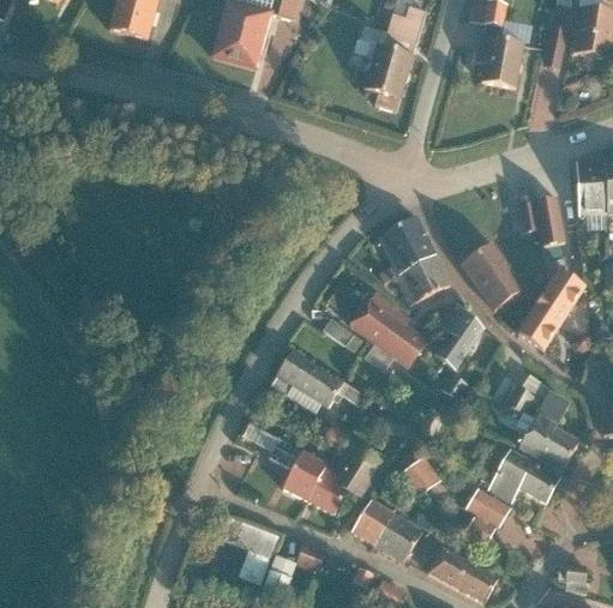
[(0,0),(0,12),(6,16),(11,0),(0,0)]
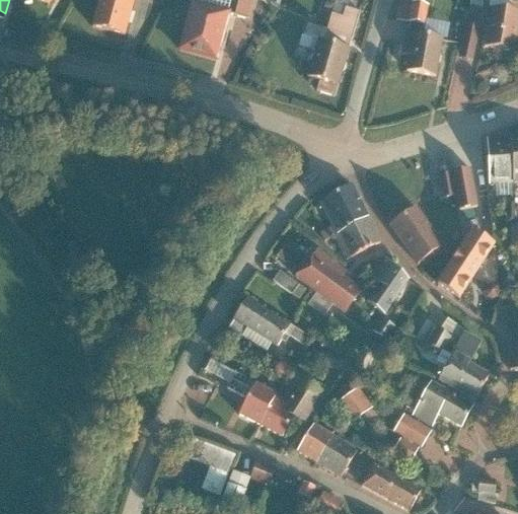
[(127,31),(133,0),(102,0),(98,25),(127,31)]
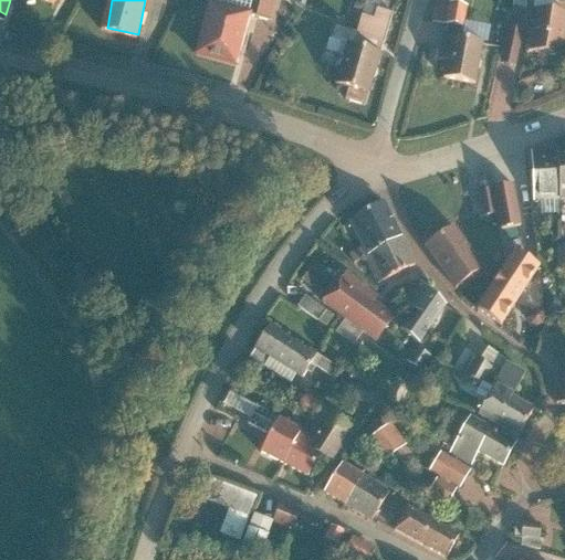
[(239,61),(252,11),(211,0),(207,0),(194,49),(239,61)]
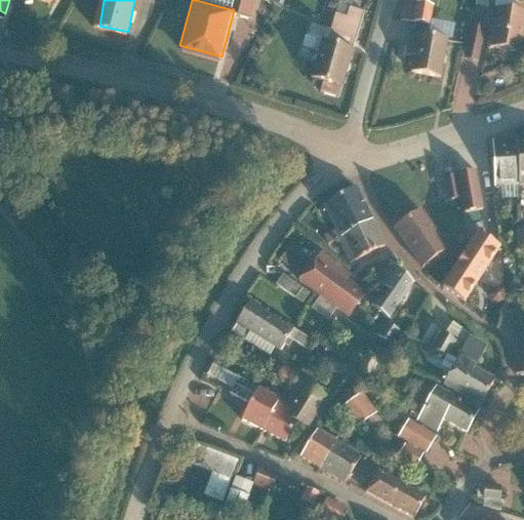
[(243,0),(241,7),(254,11),(257,0),(243,0)]
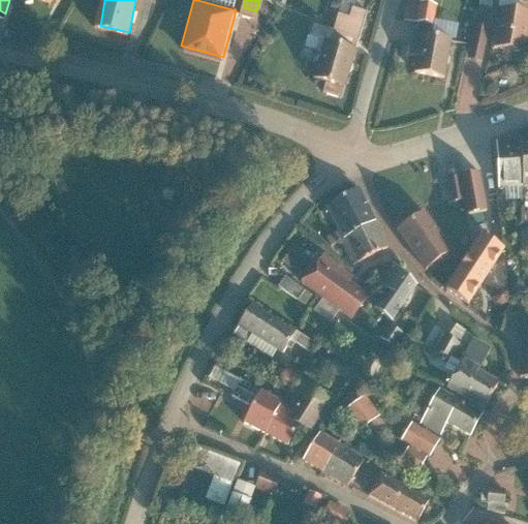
[(433,21),(436,1),(431,0),(407,0),(405,17),(433,21)]
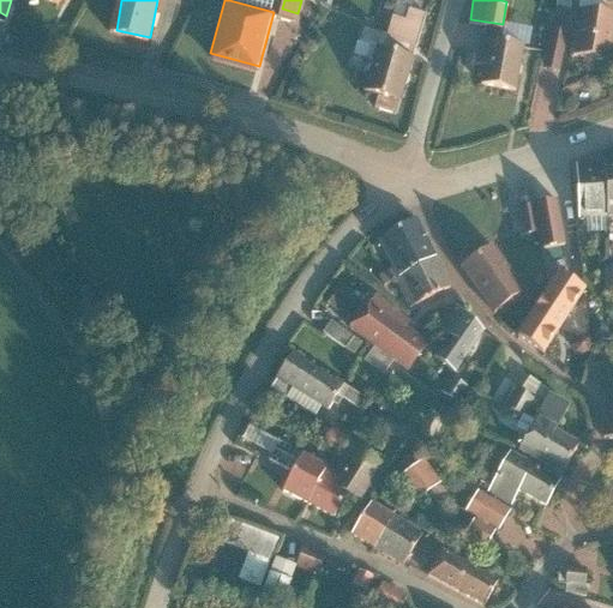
[(418,55),(430,10),(413,5),(409,17),(394,13),(384,47),(418,55)]
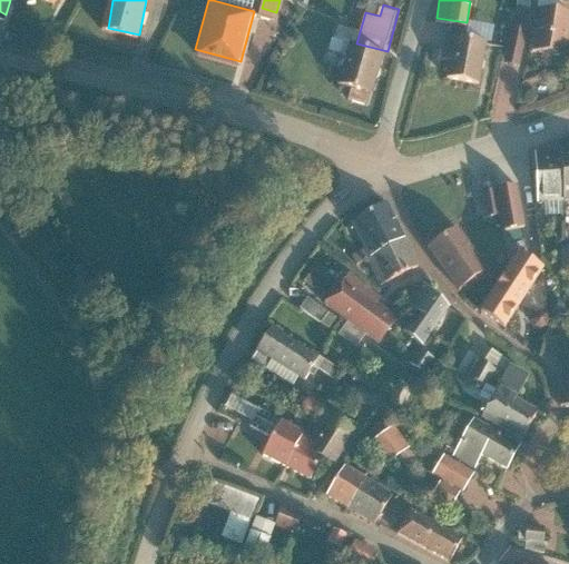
[(568,48),(568,9),(529,5),(527,22),(523,47),(568,52),(568,48)]
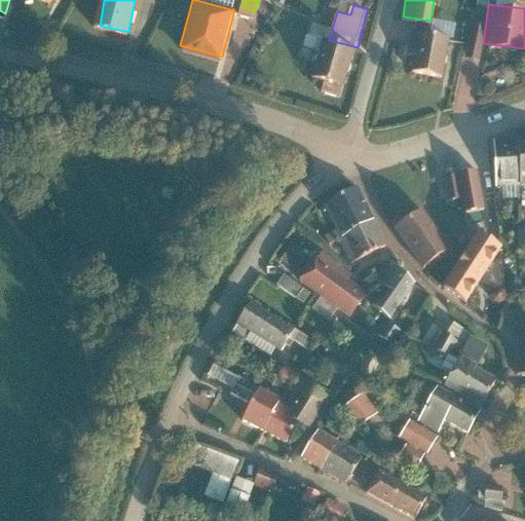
[(486,21),(471,19),(465,53),(481,56),(483,43),(486,21)]
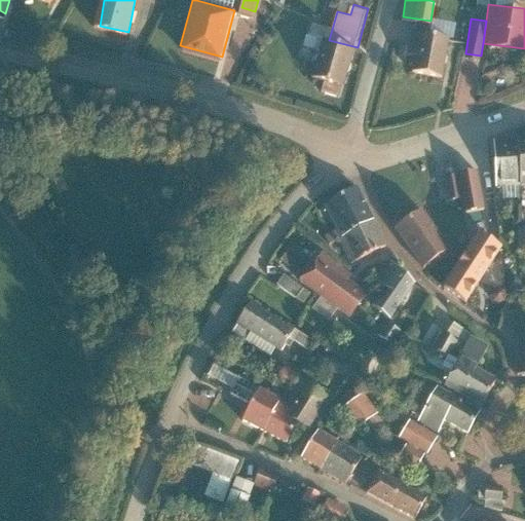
[(444,73),(450,37),(413,32),(408,67),(444,73)]
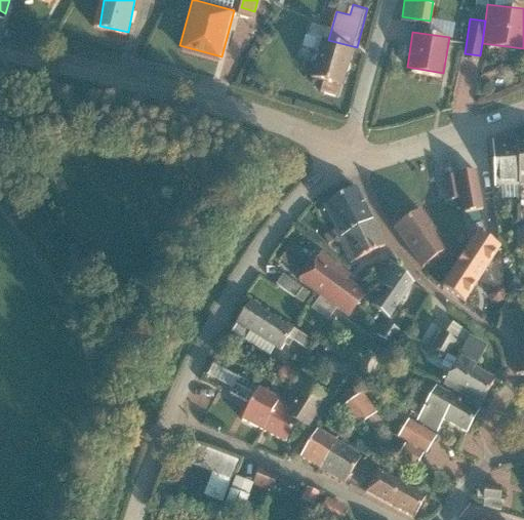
[(345,96),(357,47),(328,40),(304,34),(301,43),(318,47),(310,76),(328,81),(326,91),(345,96)]
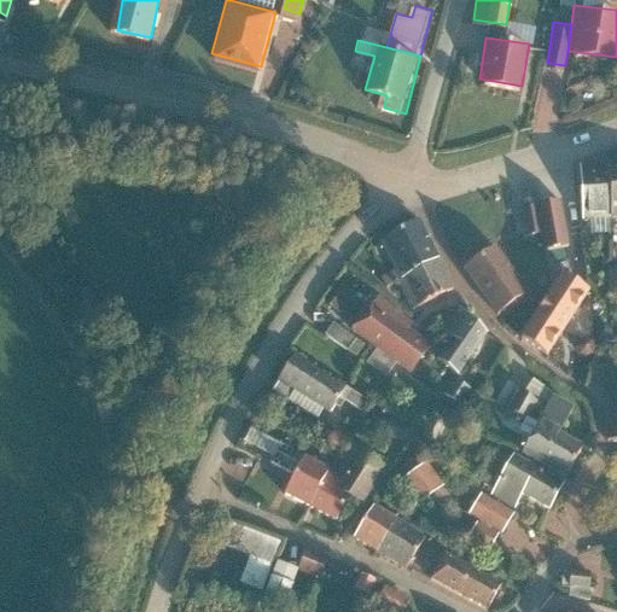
[(616,213),(616,155),(606,156),(606,158),(611,214),(616,213)]
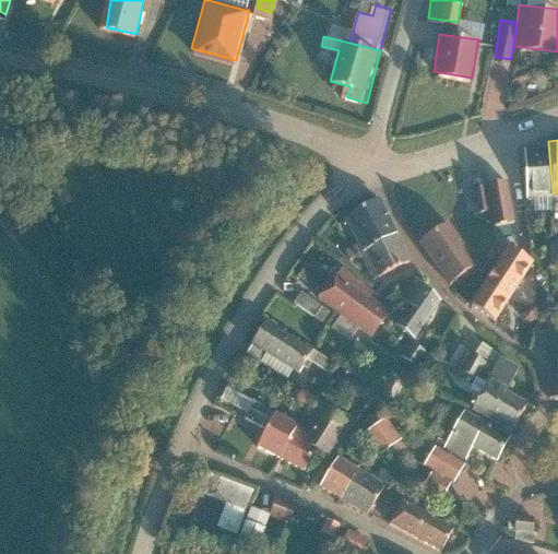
[(553,193),(548,143),(521,145),(525,195),(553,193)]
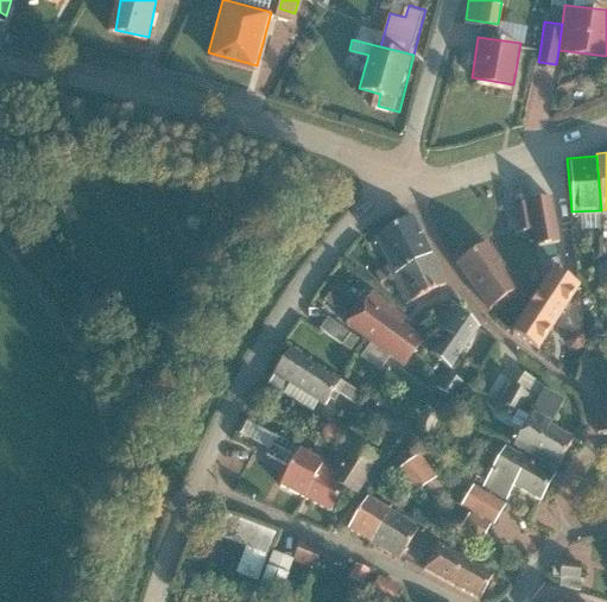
[(562,241),(557,192),(520,196),(524,227),(536,226),(537,244),(562,241)]
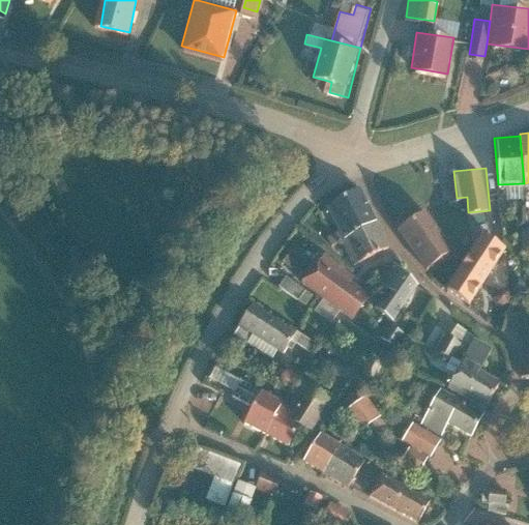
[(361,188),(323,203),(336,237),(339,236),(376,222),(361,188)]
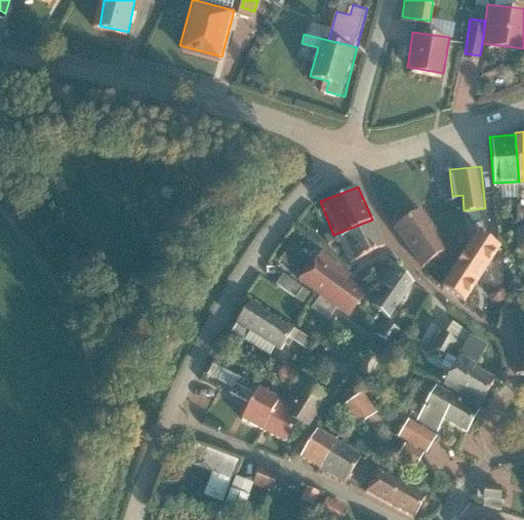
[(448,247),(420,208),(397,225),(425,264),(448,247)]
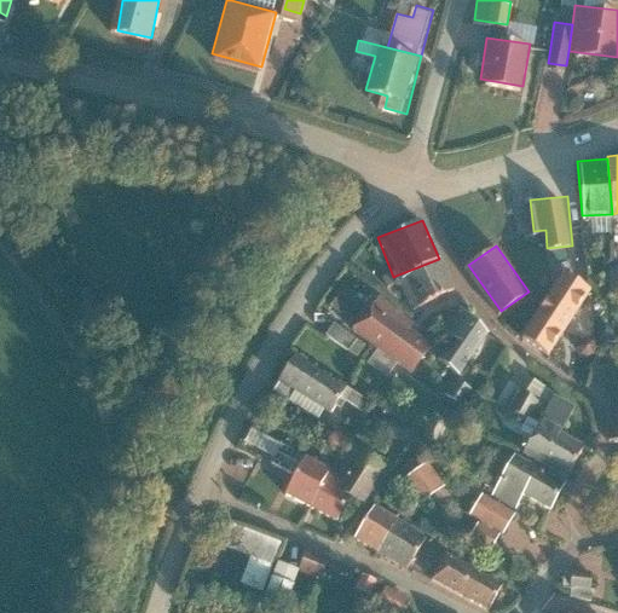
[(409,307),(451,291),(439,259),(396,276),(409,307)]
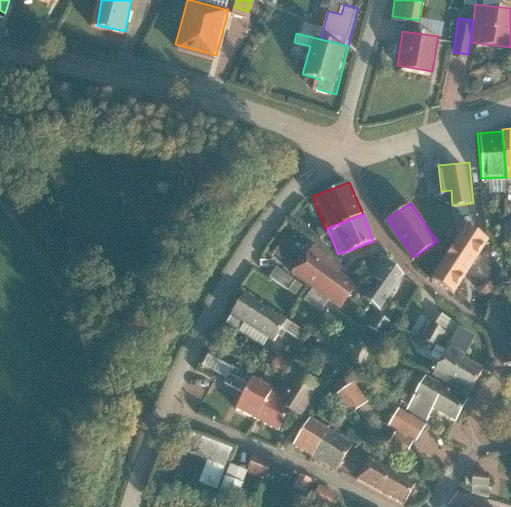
[(491,240),(466,222),(450,244),(474,262),(491,240)]
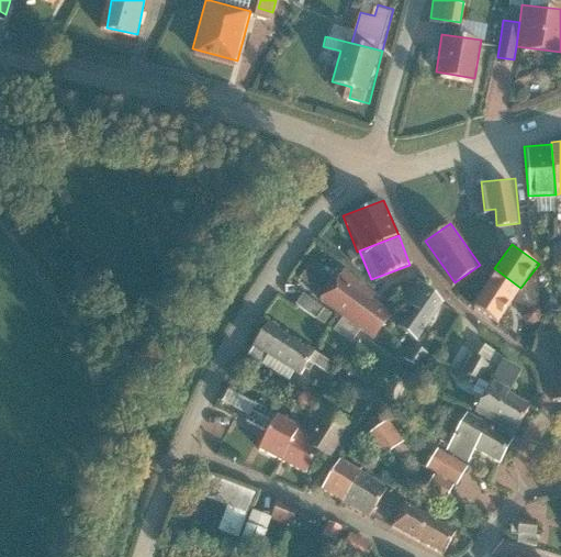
[(380,286),(346,264),(323,300),(378,335),(393,310),(373,297),(380,286)]
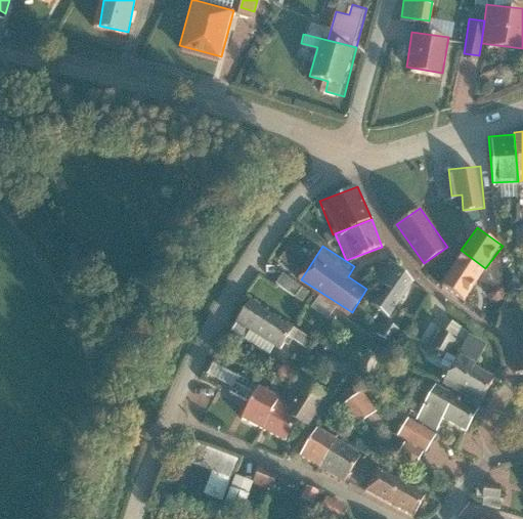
[(441,275),(465,294),(485,268),(461,250),(441,275)]
